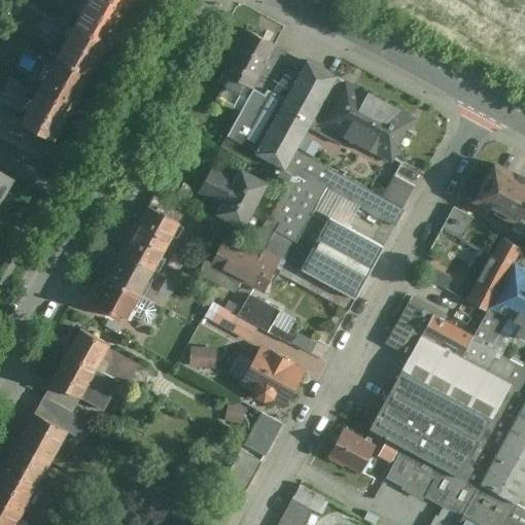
[(136,0),(90,0),(80,18),(118,38),(139,1),(136,0)]
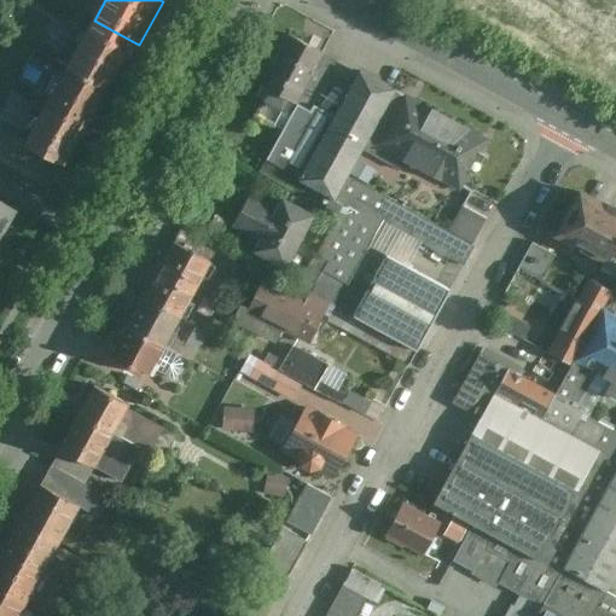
[(94,21),(70,64),(115,88),(139,45),(94,21)]
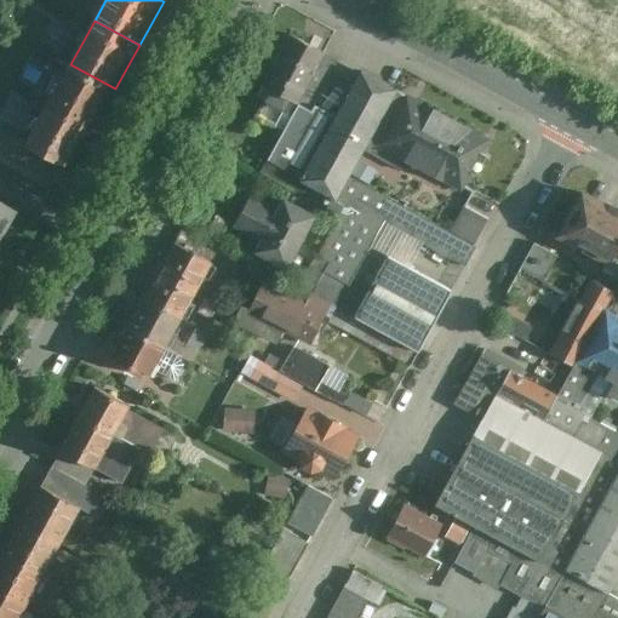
[(324,52),(289,34),(255,96),(281,109),(287,97),(297,103),(324,52)]
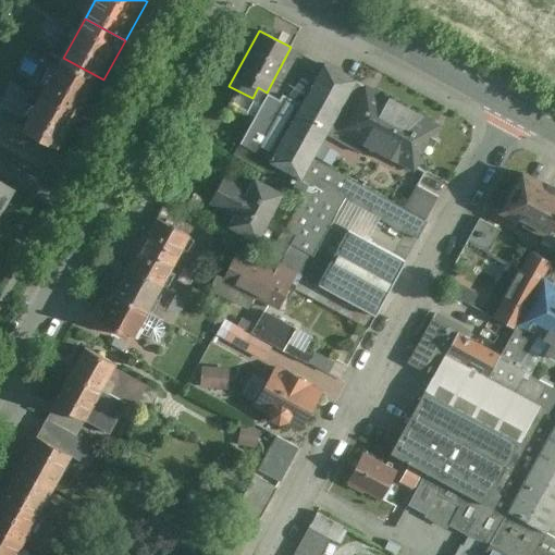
[(304,54),(291,47),(267,93),(235,153),(298,184),(301,177),(312,157),(324,136),(355,79),(323,63),(301,103),(284,94),(304,54)]
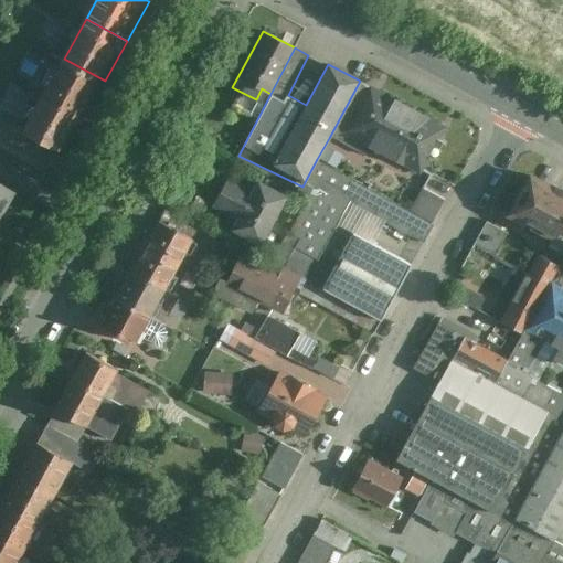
[(64,59),(42,98),(83,120),(105,81),(64,59)]
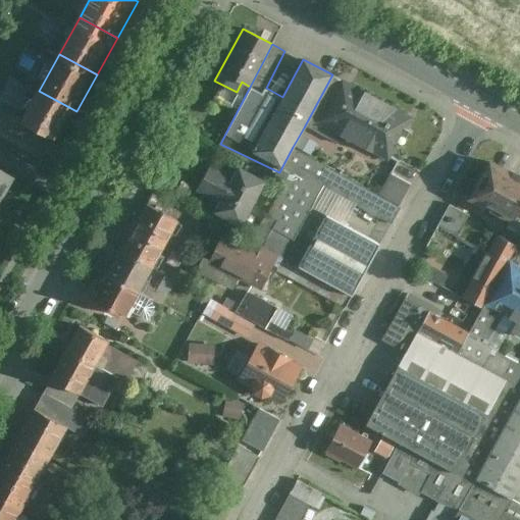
[(413,116),(332,74),(304,127),(341,146),(344,138),(388,159),(413,116)]
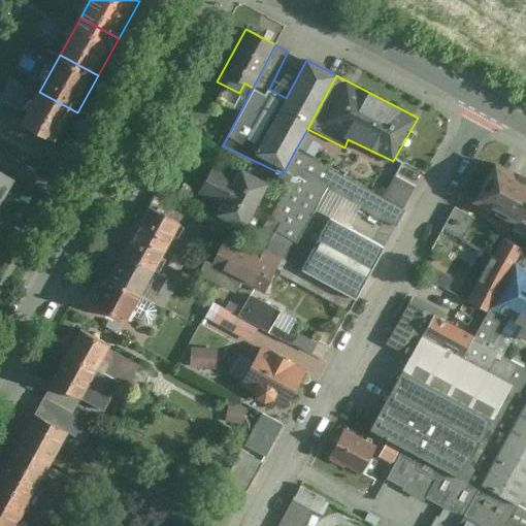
[(39,92),(18,128),(56,150),(77,112),(39,92)]
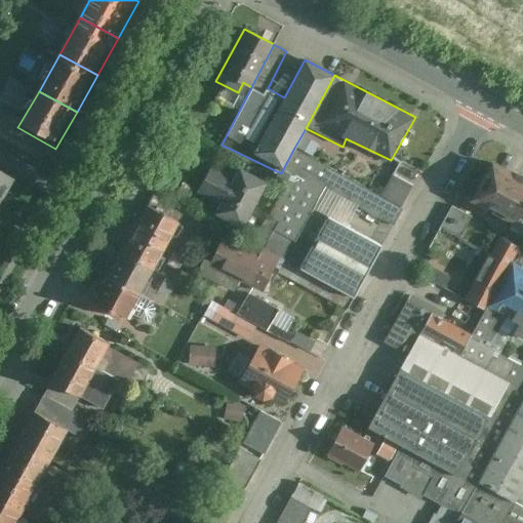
[(401,205),(383,197),(294,148),(284,167),(357,207),(390,226),(401,205)]
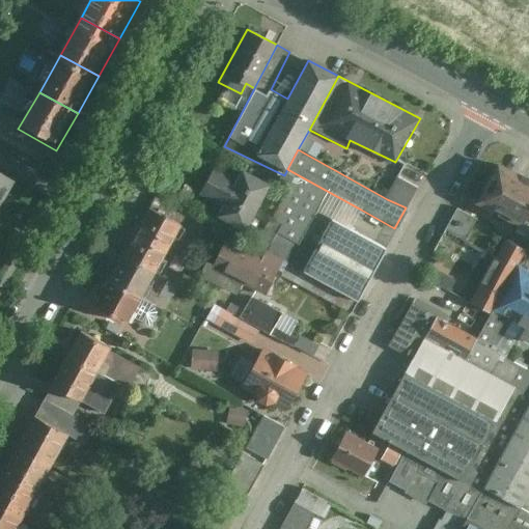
[(528,178),(499,163),(478,202),(528,229),(528,178)]
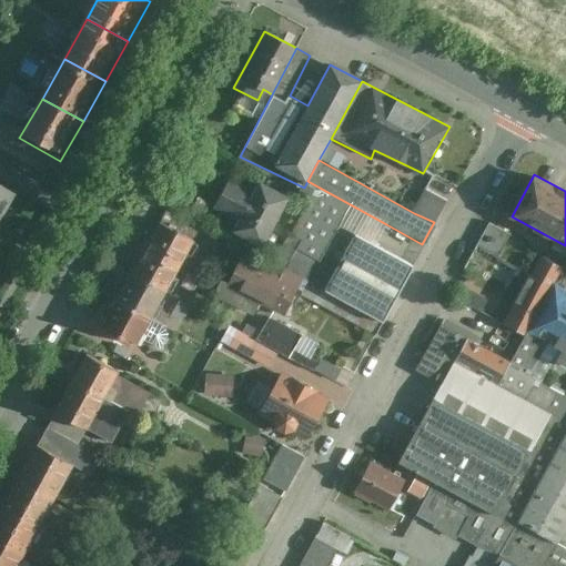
[(263,245),(289,196),(259,180),(253,190),(230,179),(213,209),(235,221),(231,230),(263,245)]
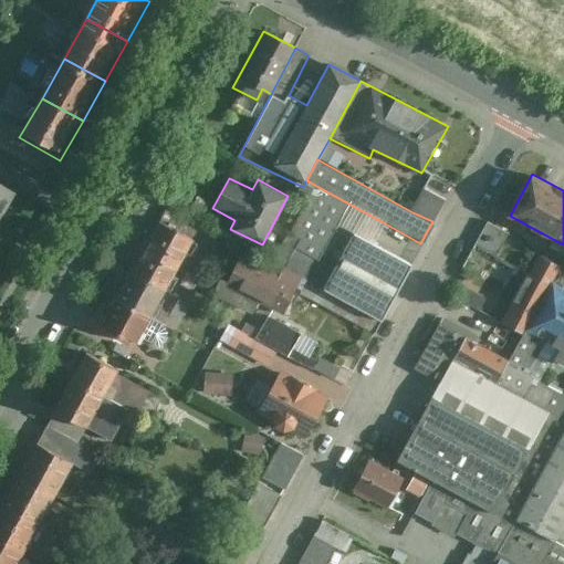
[(379,320),(409,264),(373,244),(385,223),(306,180),(303,187),(312,192),(288,233),(301,240),(289,260),(283,269),(379,320)]
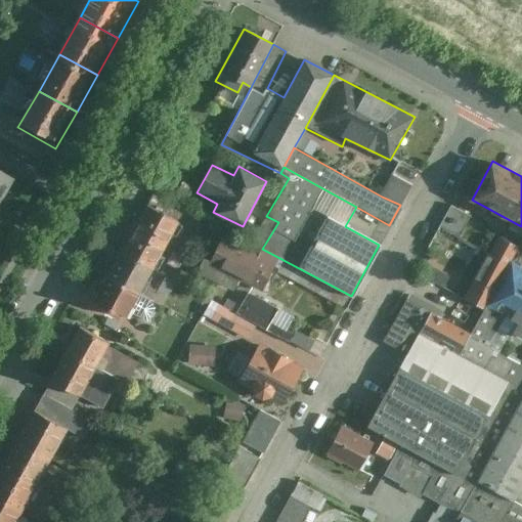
[(0,211),(16,181),(0,172),(0,211)]
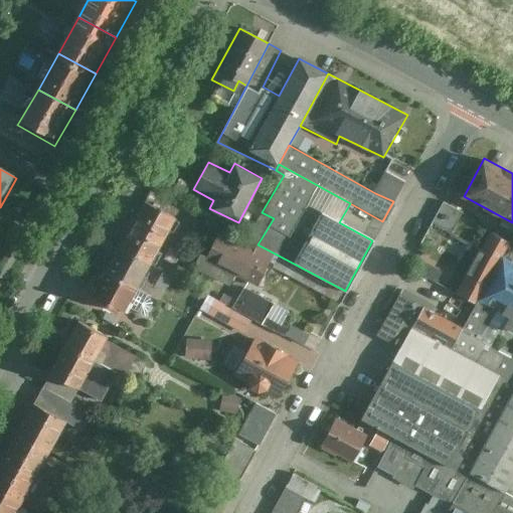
[(393,201),(403,183),(385,174),(375,193),(393,201)]
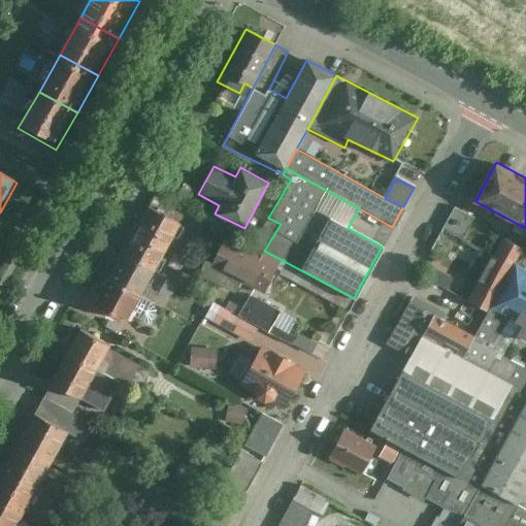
[(177,223),(144,205),(120,251),(152,268),(177,223)]
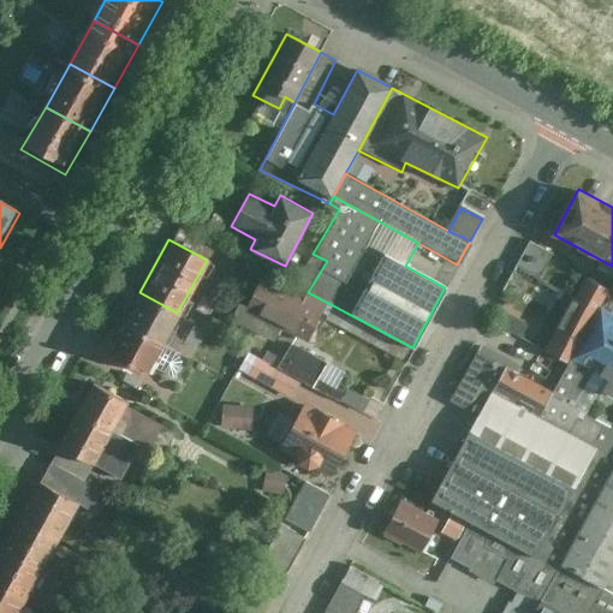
[(525,303),(551,256),(529,244),(504,291),(525,303)]
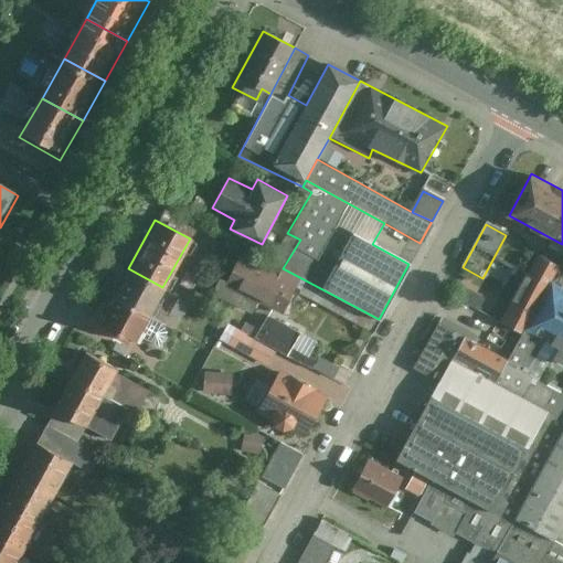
[(288,259),(300,240),(287,233),(276,254),(288,259)]
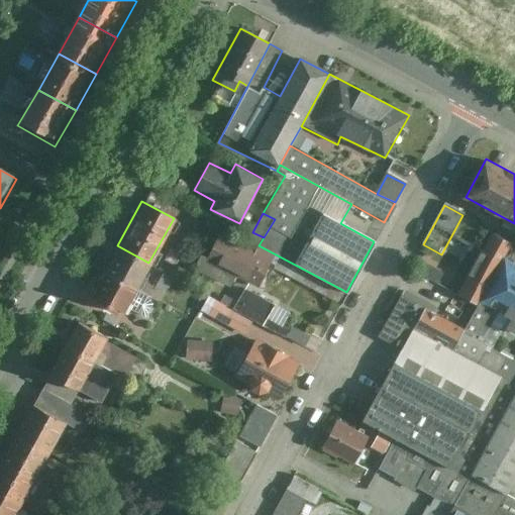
[(271,261),(219,233),(205,260),(256,287),(271,261)]
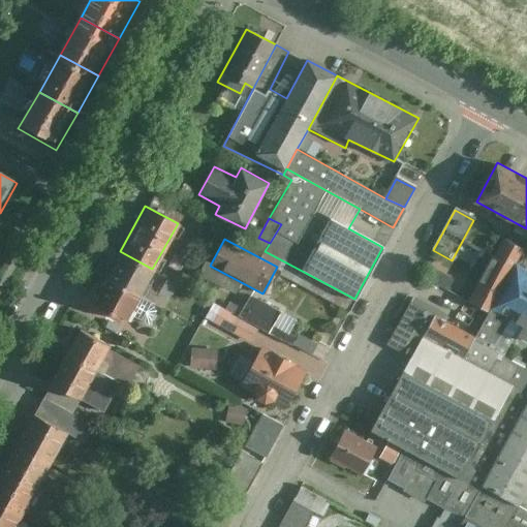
[(497,299),(518,266),(525,251),(505,240),(476,288),(497,299)]
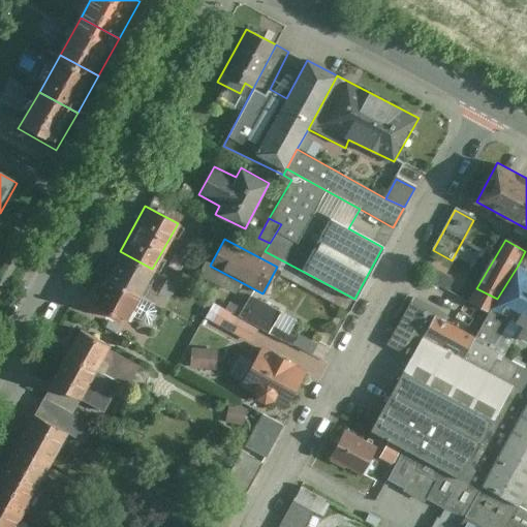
[(138,296),(152,269),(120,251),(105,278),(138,296)]
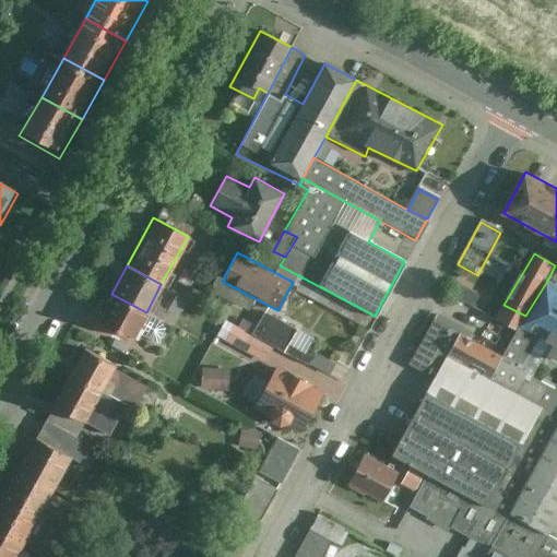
[(547,356),(556,360),(556,286),(547,281),(525,316),(501,356),(488,379),(544,409),(556,415),(556,388),(521,369),(541,339),(554,346),(547,356)]
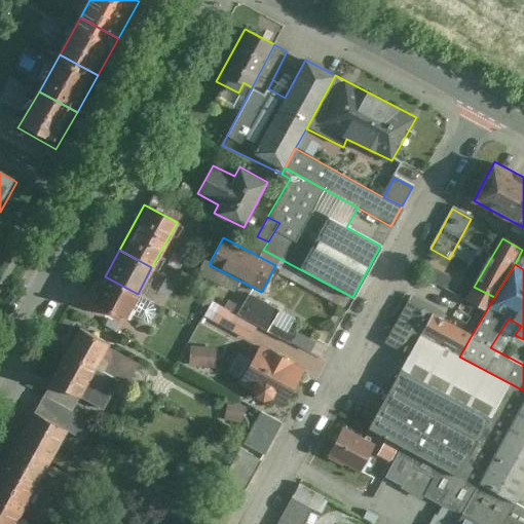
[(149,300),(138,294),(105,276),(91,300),(127,316),(129,313),(148,323),(154,310),(149,300)]
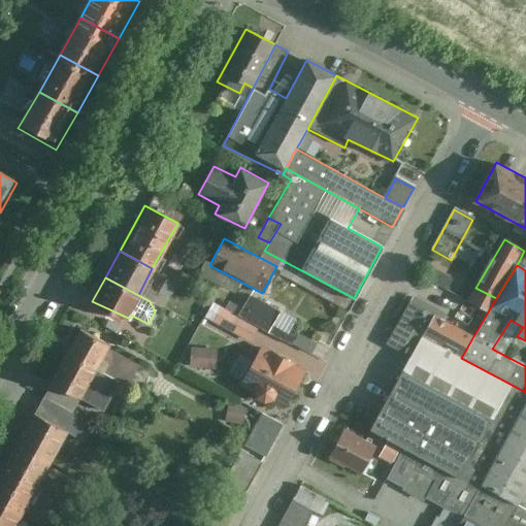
[(281,313),(251,296),(238,318),(268,334),(281,313)]
